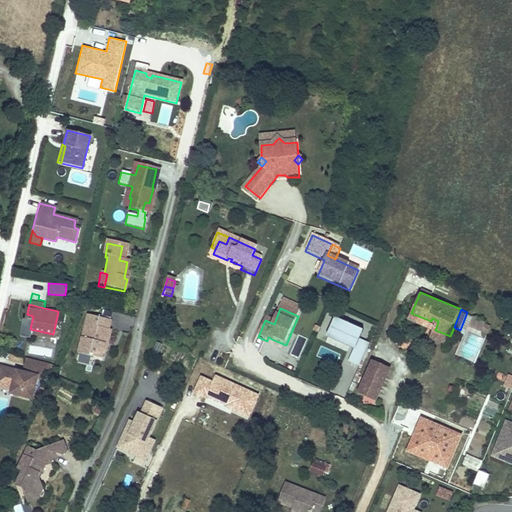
[(108,328),(110,320),(86,313),(76,352),(100,358),(102,350),(104,343),(106,343),(110,329),(108,328)]
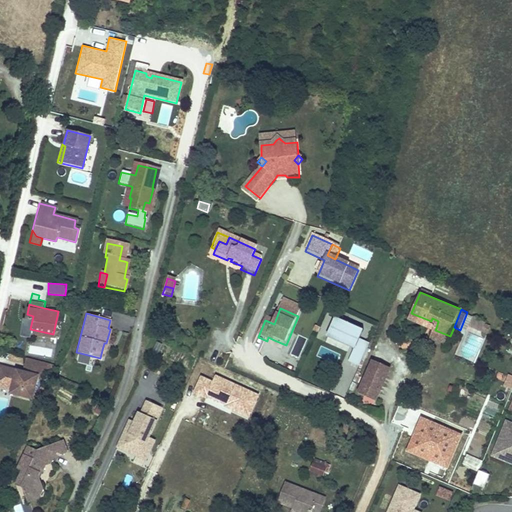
[(431,321),(411,313),(410,316),(436,328),(438,321),(432,318),(431,321)]
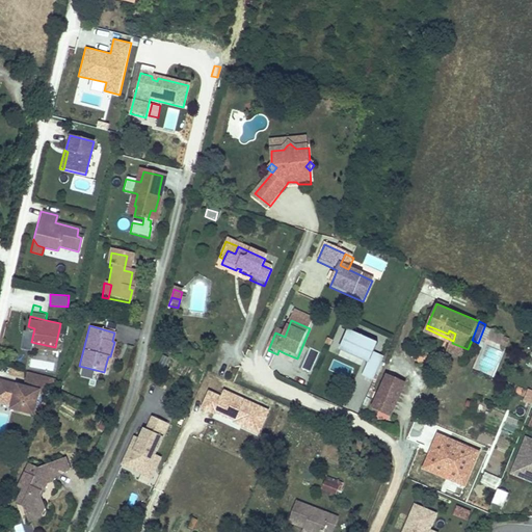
[(379,345),(350,330),(342,348),(370,362),(363,377),(373,382),(384,358),(375,354),(379,345)]
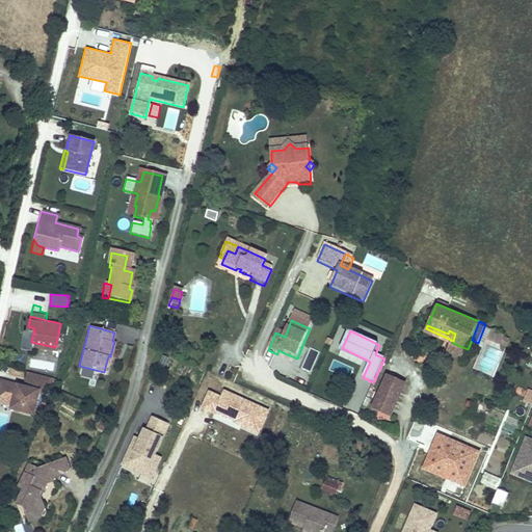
[(468,349),(452,343),(449,350),(463,356),(468,349)]
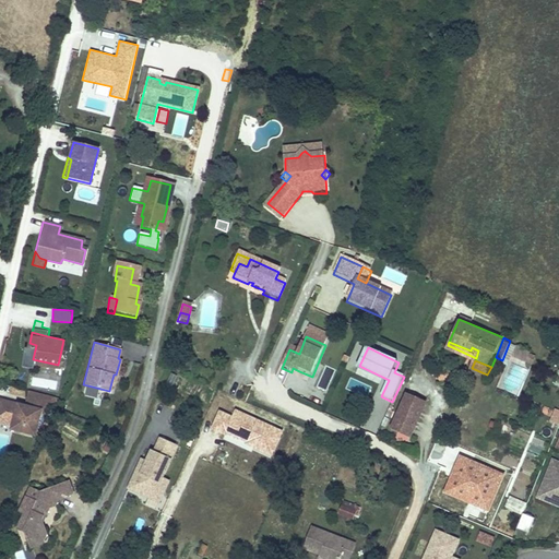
[(57,408),(59,397),(30,391),(27,402),(57,408)]
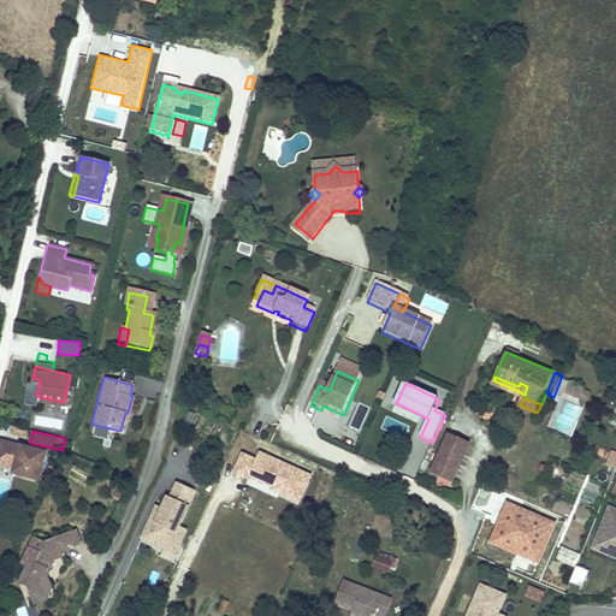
[(452,483),(471,443),(451,434),(432,473),(452,483)]
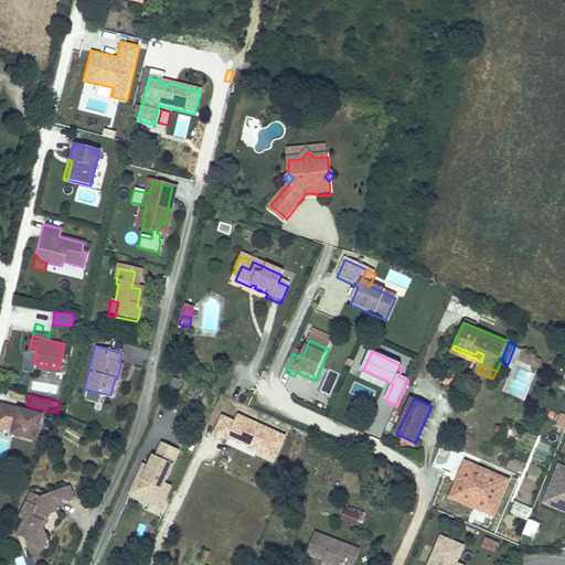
[(36,414),(0,404),(0,425),(8,428),(7,433),(29,438),(32,432),(36,414)]
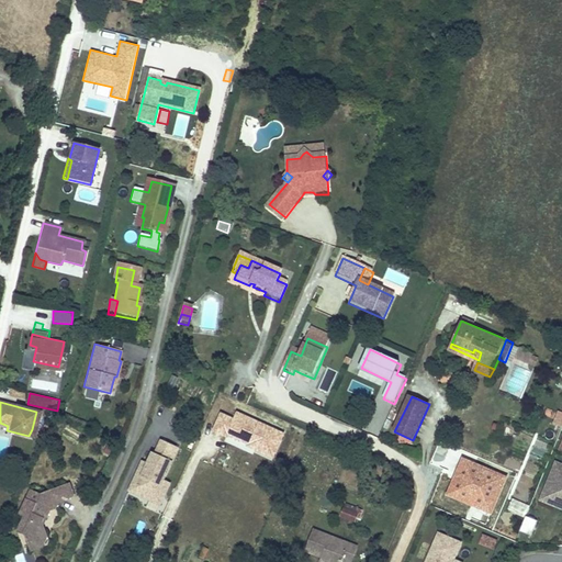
[(561,427),(561,412),(557,411),(552,425),(561,427)]
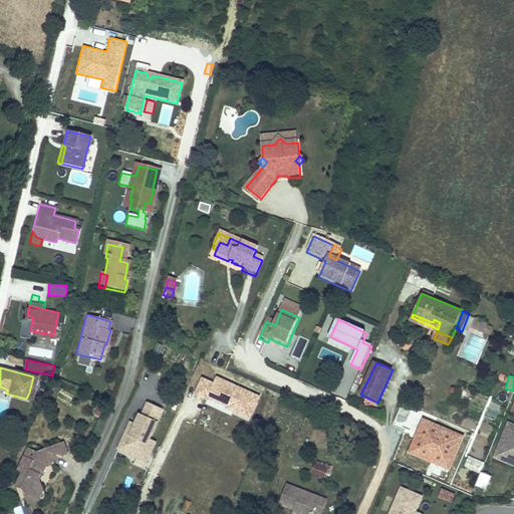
[(259,398),(219,378),(216,384),(204,379),(197,394),(209,400),(210,398),(229,407),(228,409),(250,419),(259,398)]
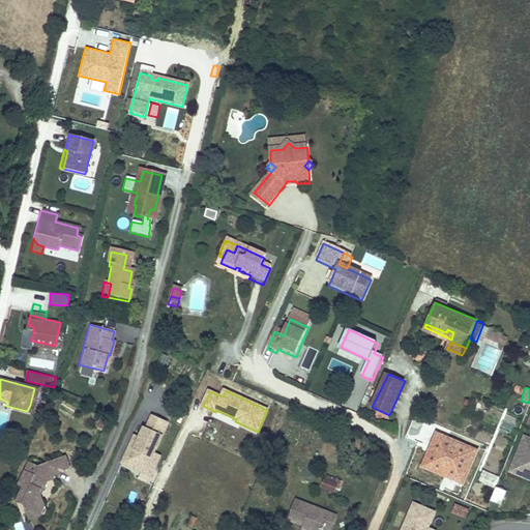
[(154,450),(168,419),(151,412),(146,425),(143,424),(139,435),(135,442),(137,443),(135,448),(128,445),(121,461),(130,465),(135,463),(143,467),(145,463),(153,467),(160,452),(154,450)]
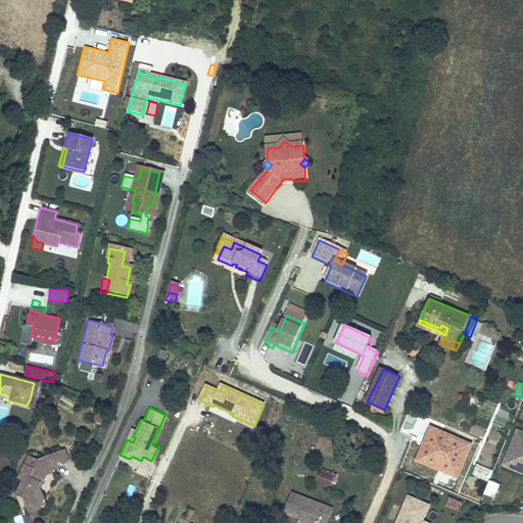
[(133,436),(137,429),(132,426),(127,439),(133,442),(135,437),(133,436)]
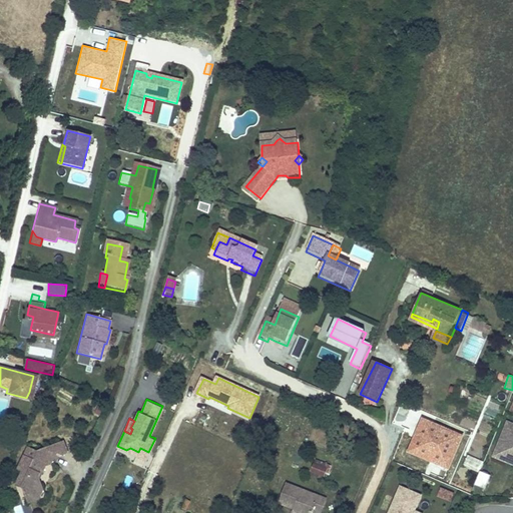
[(422,419),(408,452),(448,469),(462,436),(422,419)]
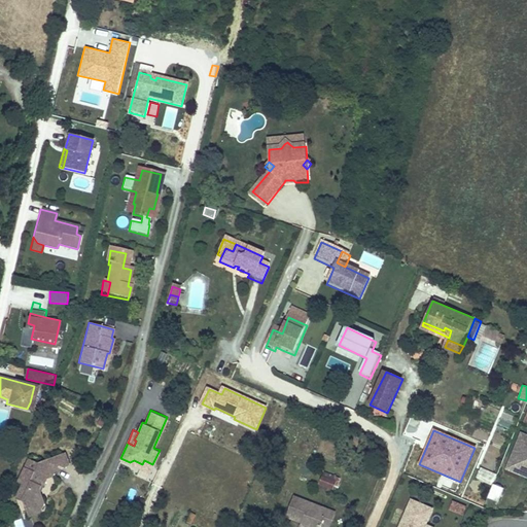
[(526,435),(522,434),(511,462),(526,469),(526,435)]
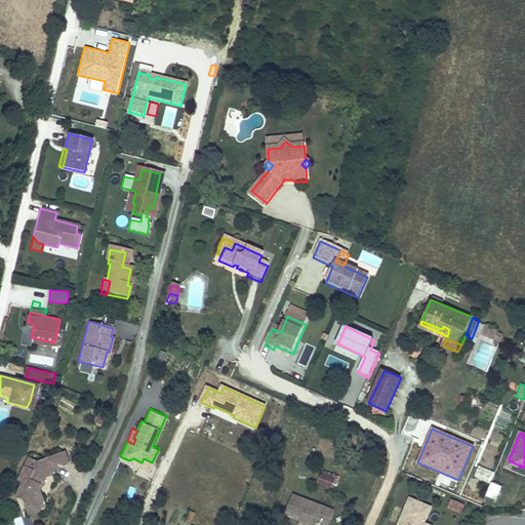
[(70,461),(66,450),(58,452),(63,466),(70,461)]
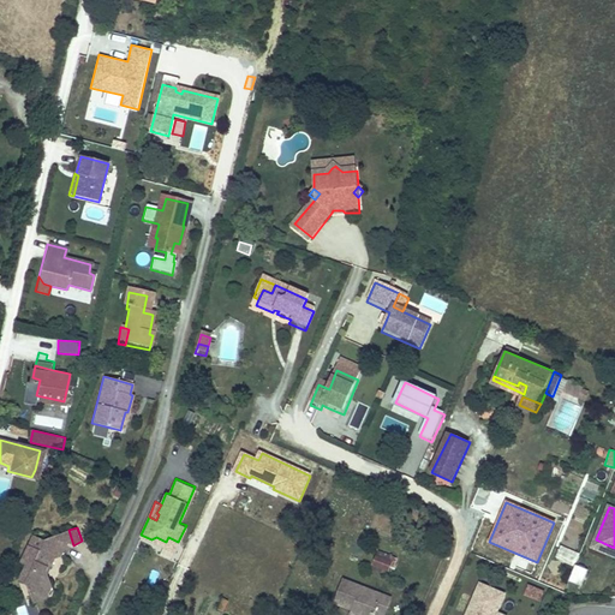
[(61,555),(64,549),(73,545),(69,530),(51,537),(48,541),(34,533),(21,561),(25,563),(18,579),(27,584),(29,591),(36,589),(47,593),(51,586),(46,573),(46,571),(47,566),(49,567),(54,557),(61,555)]
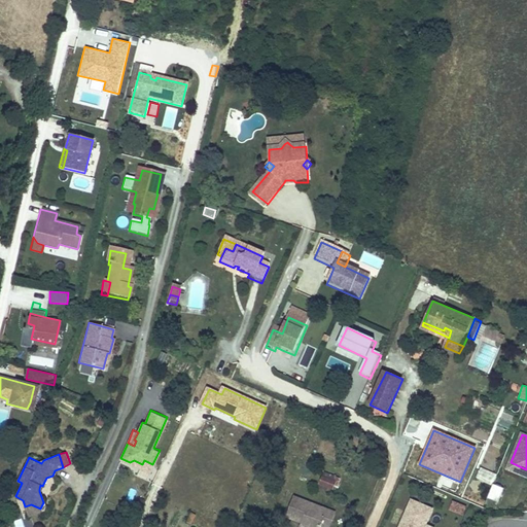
[(149,470),(152,464),(144,460),(142,464),(134,460),(130,462),(149,470)]
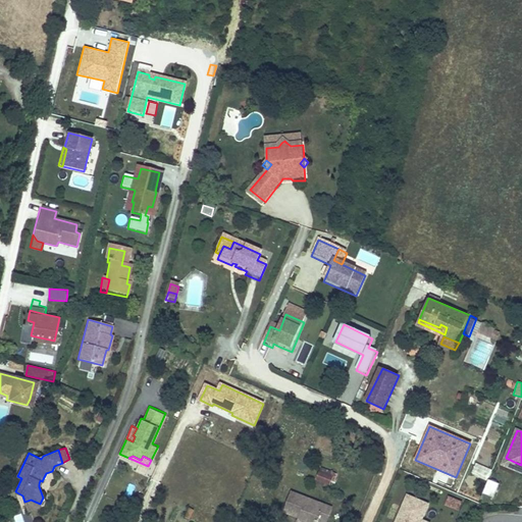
[(521,465),(506,458),(503,464),(521,471),(521,465)]
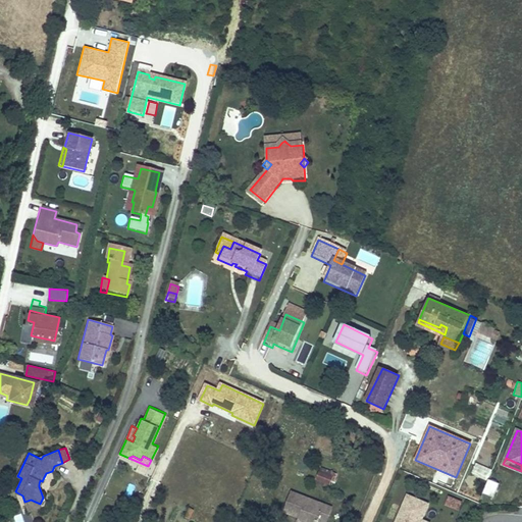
[(332,490),(335,481),(323,477),(319,485),(324,487),(332,490)]
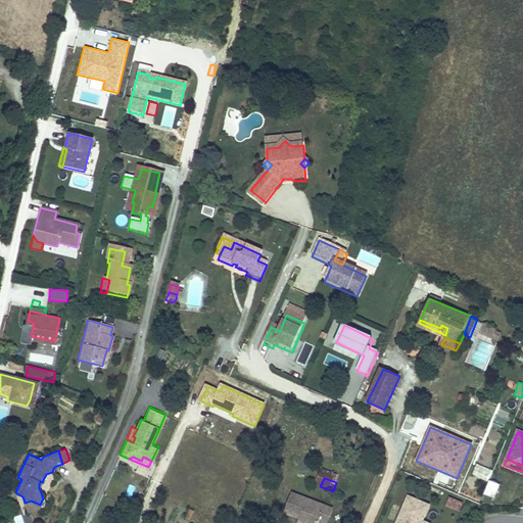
[(492,498),(498,484),(488,480),(482,494),(492,498)]
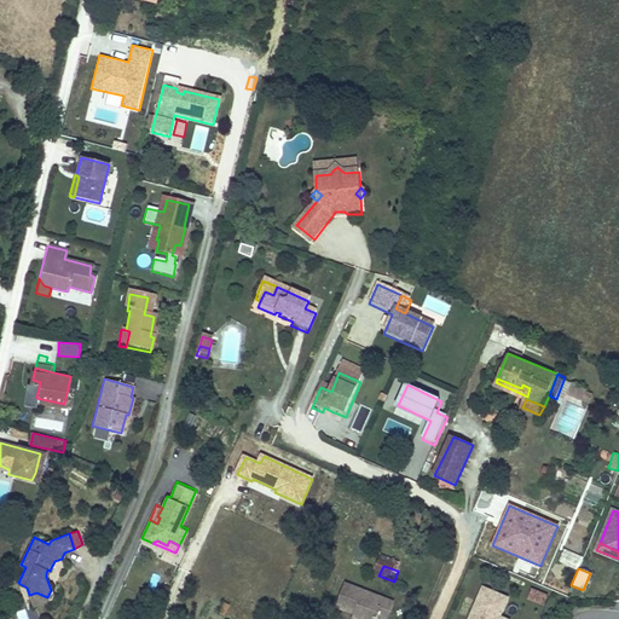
[(554,572),(548,582),(565,590),(570,580),(554,572)]
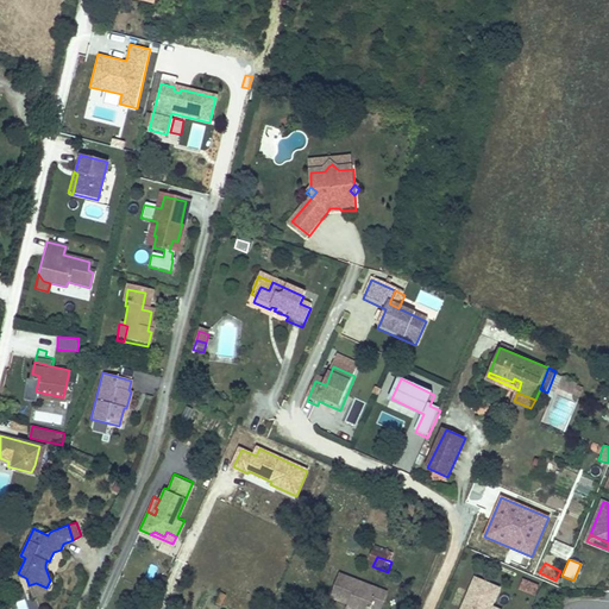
[(44,591),(46,588),(36,583),(29,585),(26,578),(18,573),(25,597),(32,596),(44,591)]
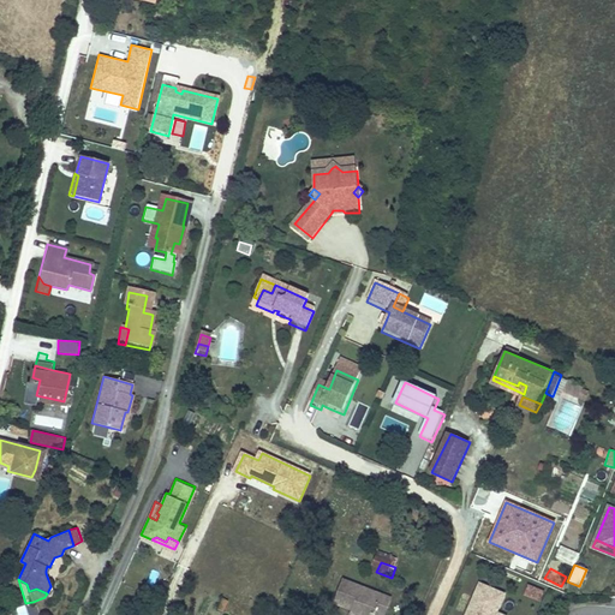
[(479,583),(466,614),(502,614),(497,613),(506,593),(479,583)]
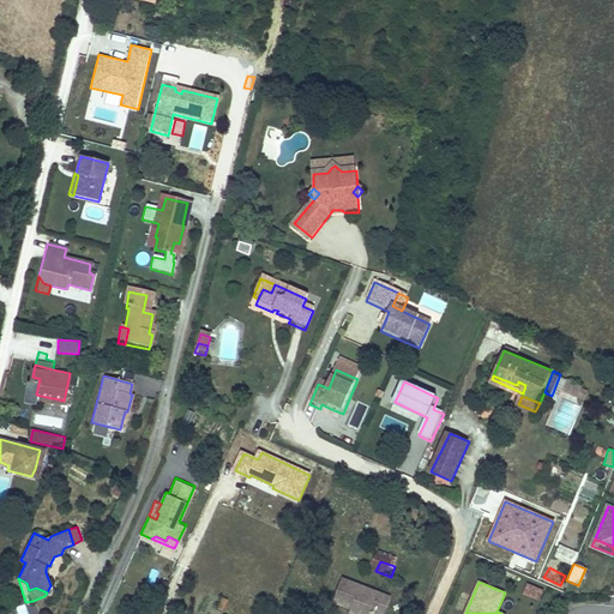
[(372,613),(378,601),(338,585),(330,609),(342,613),(372,613)]
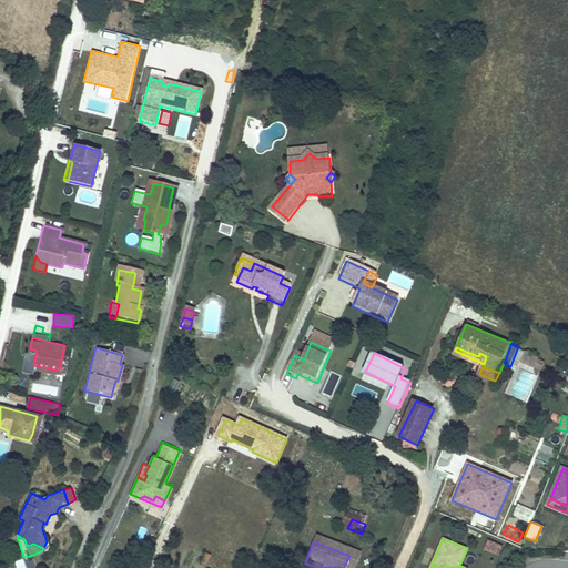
[(505,548),(489,541),(485,550),(501,557),(505,548)]
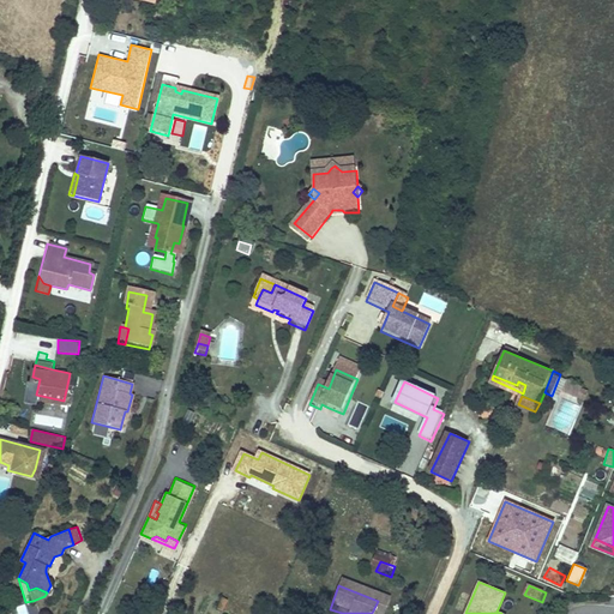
[(223,599),(218,608),(223,611),(229,602),(223,599)]
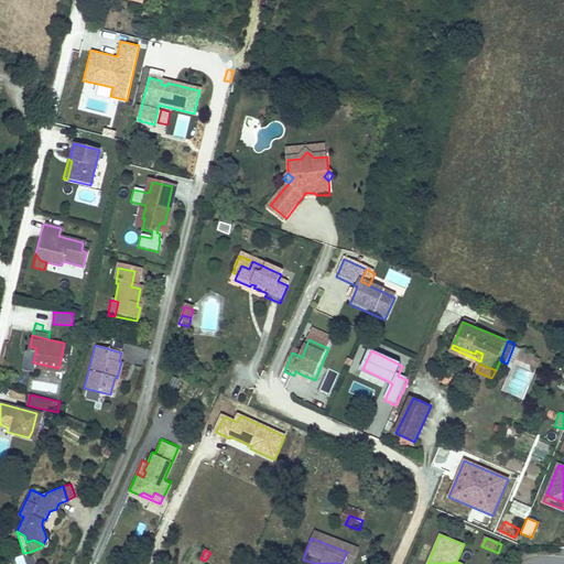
[(350,563),(355,554),(347,552),(342,563),(350,563)]
